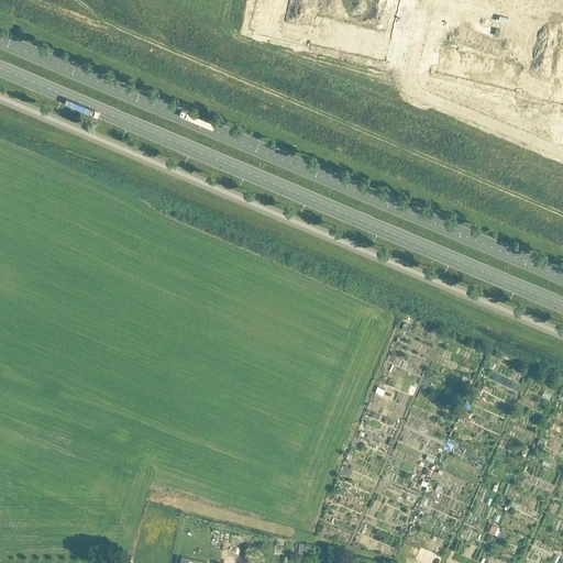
[(274,0),(263,0),(261,10),(284,14),(287,3),(274,0)]
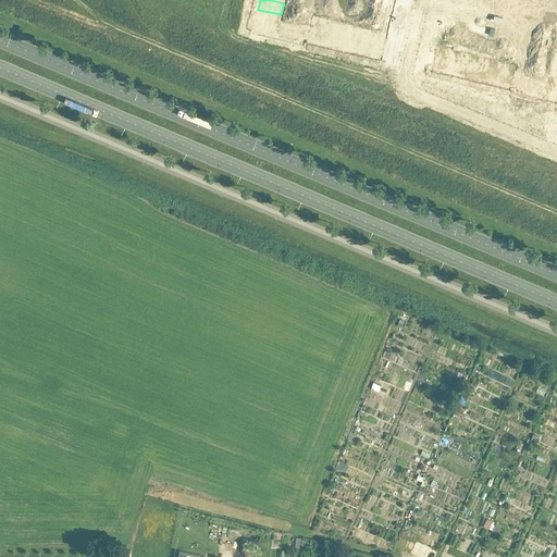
[(258,10),(256,21),(279,26),(281,14),(258,10)]
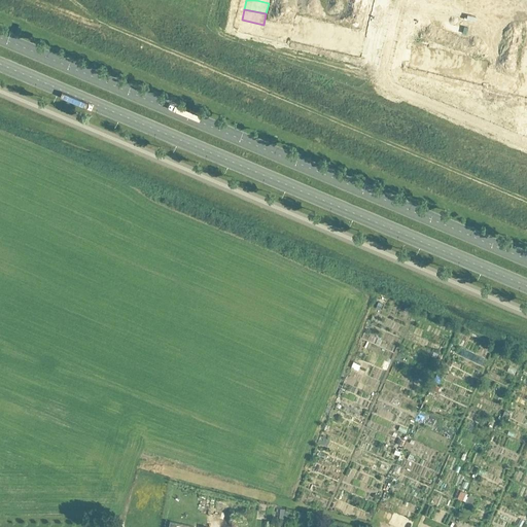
[(320,24),(315,45),(325,47),(330,26),(320,24)]
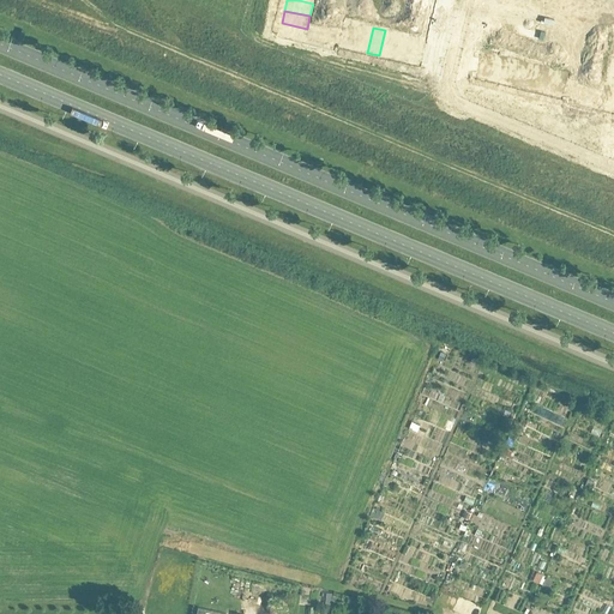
[(482,56),(477,78),(489,80),(494,59),(482,56)]
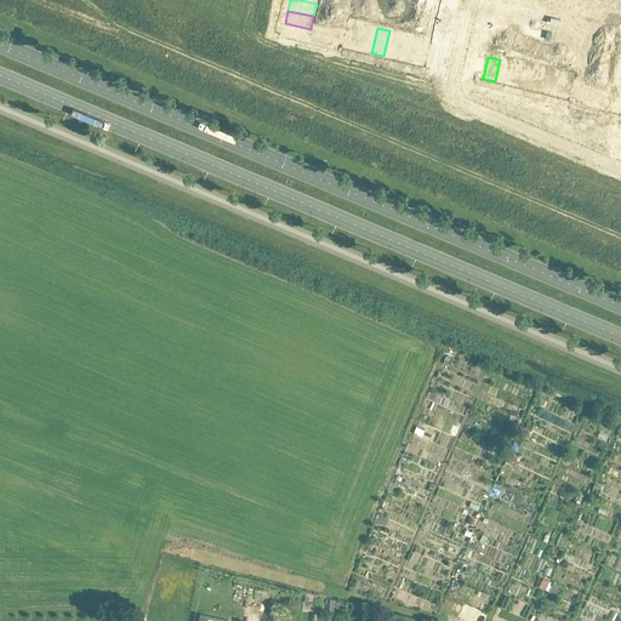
[(500,60),(495,81),(507,85),(512,62),(500,60)]
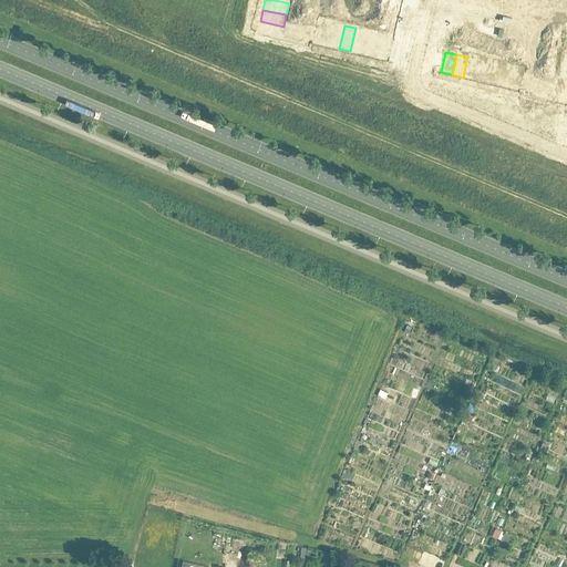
[(467,57),(463,78),(473,80),(478,60),(467,57)]
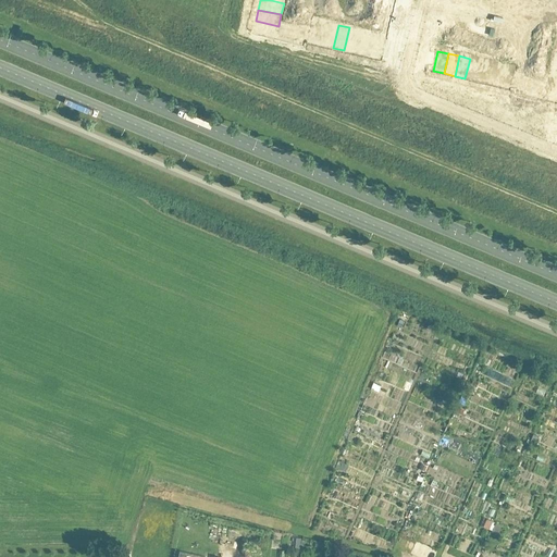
[(470,59),(465,78),(475,81),(481,61),(470,59)]
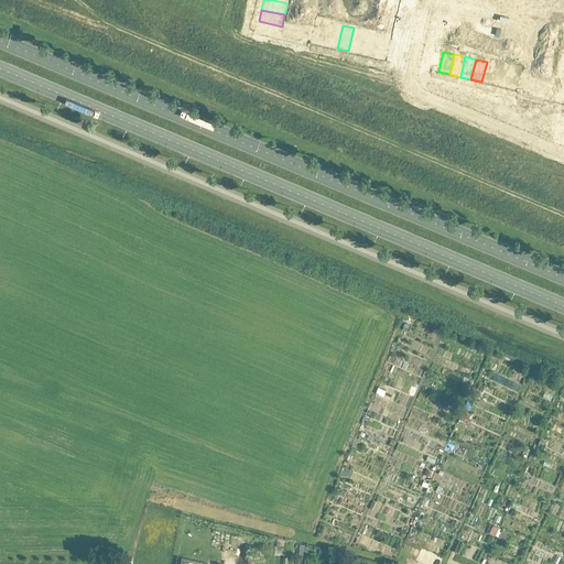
[(487,62),(481,82),(492,84),(497,64),(487,62)]
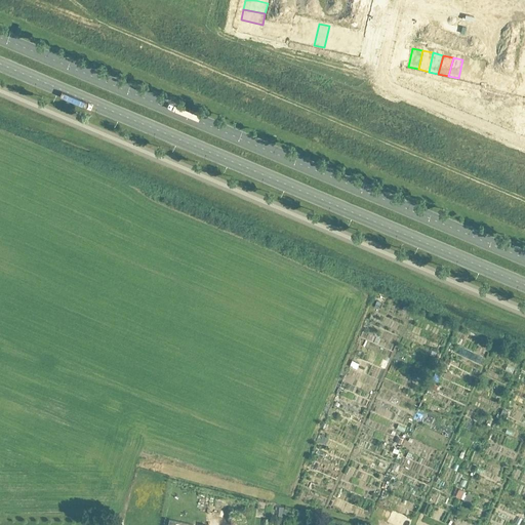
[(462,59),(458,78),(469,81),(473,63),(462,59)]
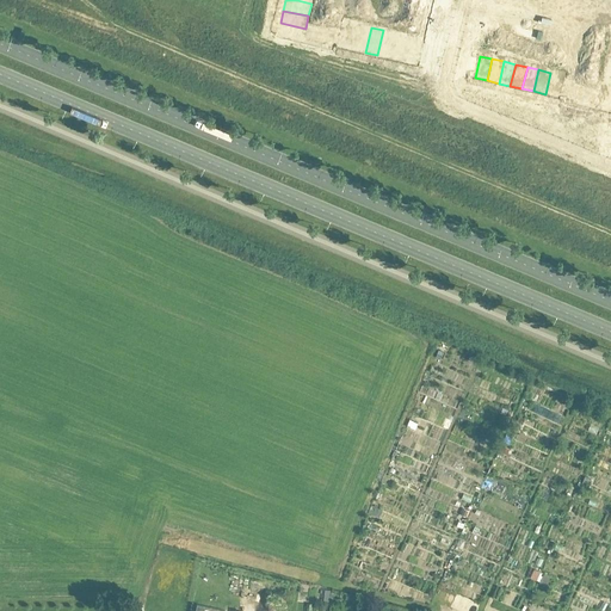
[(550,73),(545,94),(557,97),(563,75),(550,73)]
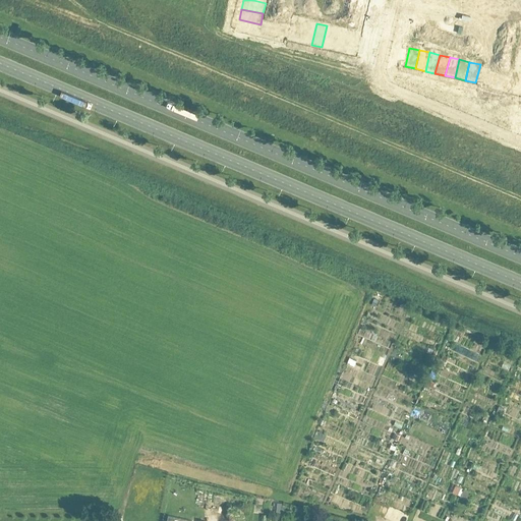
[(520,83),(514,82),(512,93),(520,95),(520,83)]
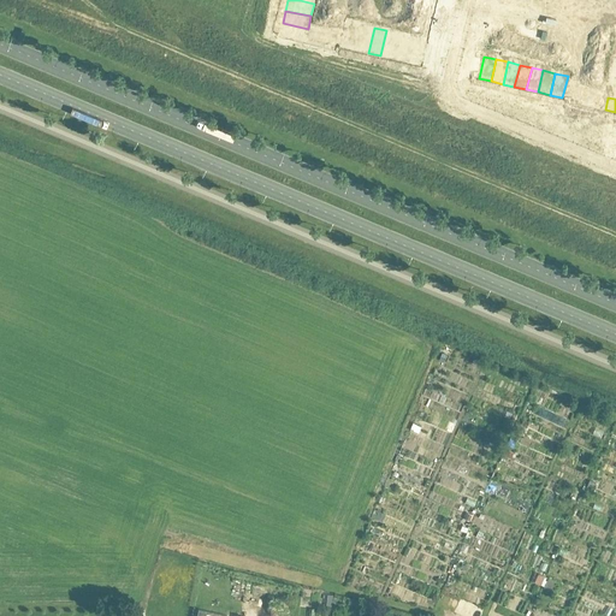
[(451,431),(454,420),(438,416),(436,427),(451,431)]
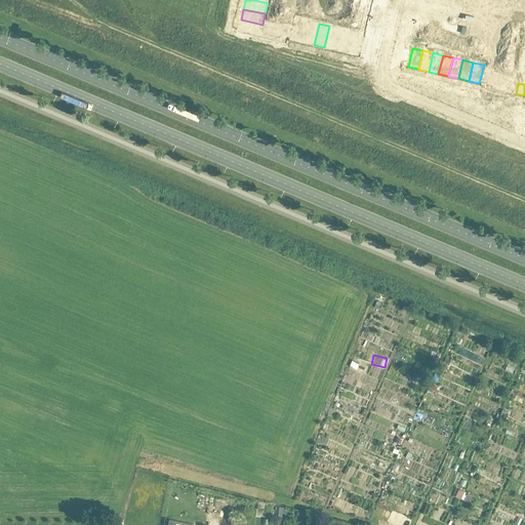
[(352,361),(350,366),(357,369),(359,364),(352,361)]
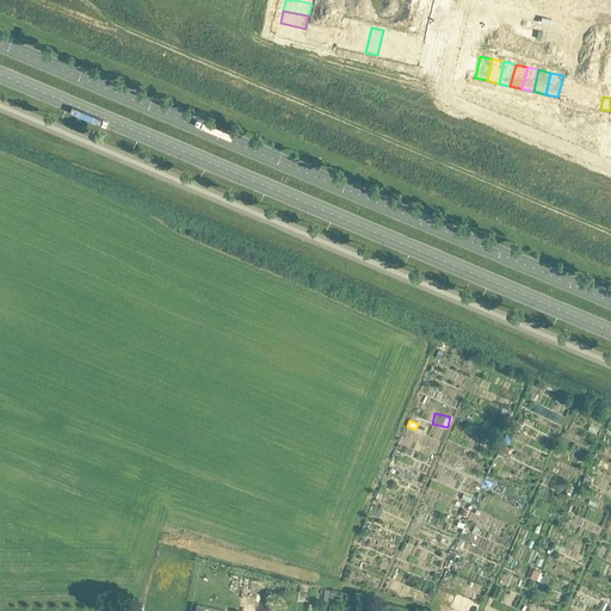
[(425,424),(415,448),(432,454),(440,430),(425,424)]
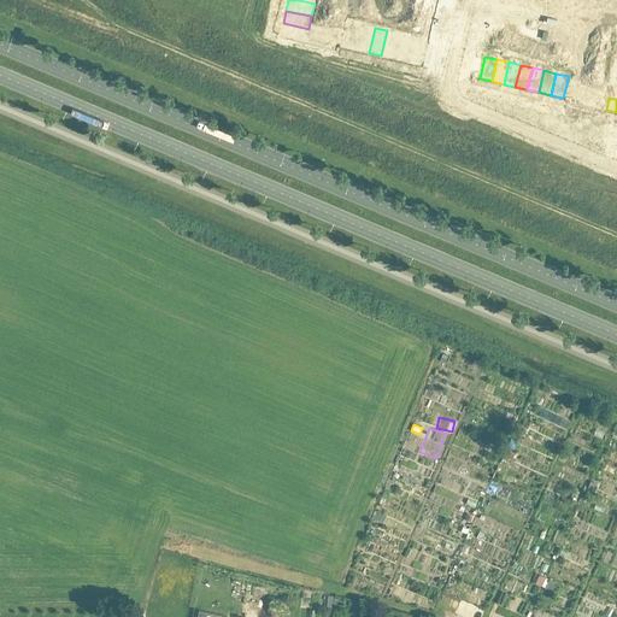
[(513,452),(526,458),(532,447),(519,441),(513,452)]
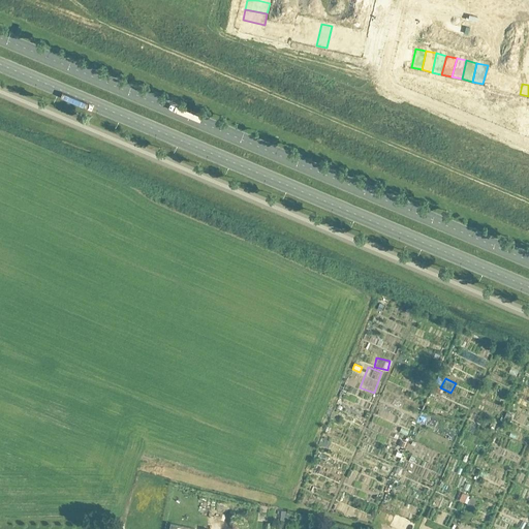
[(475,394),(476,387),(466,385),(464,391),(475,394)]
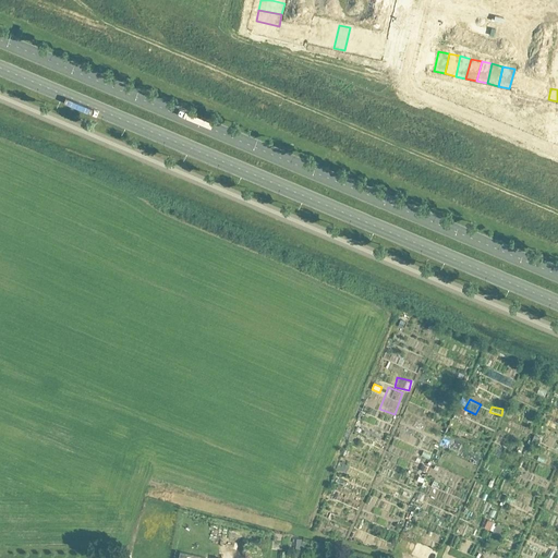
[(505,419),(519,426),(524,415),(510,409),(505,419)]
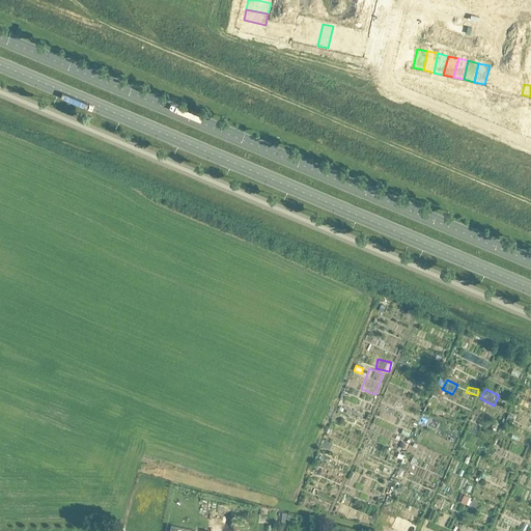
[(508,414),(505,421),(510,423),(513,417),(508,414)]
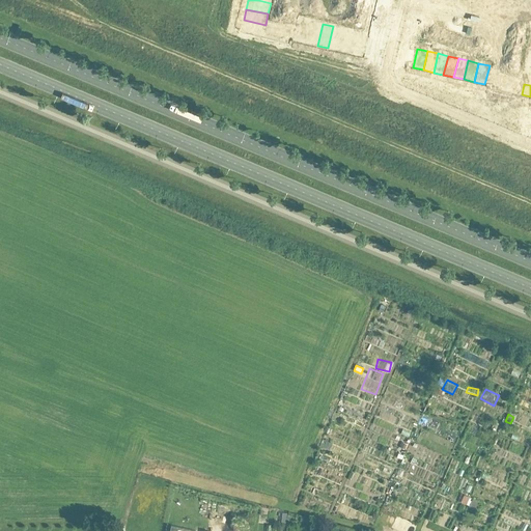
[(407,475),(421,480),(424,471),(410,466),(407,475)]
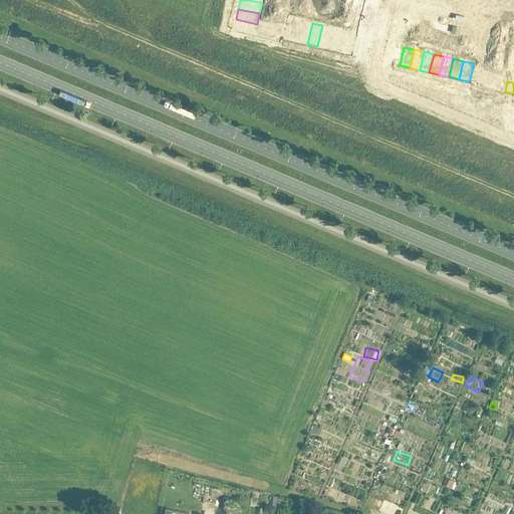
[(403,475),(411,479),(415,469),(406,466),(403,475)]
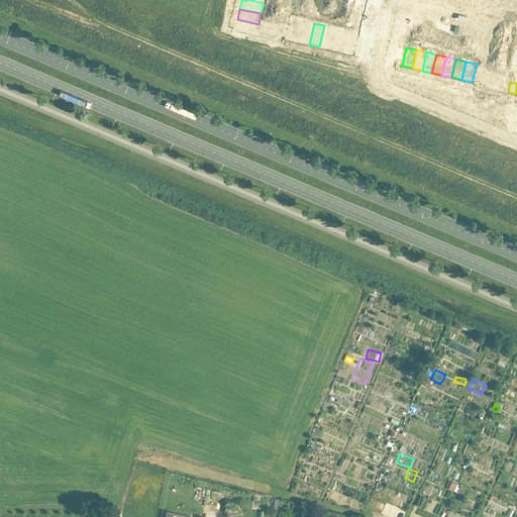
[(451,485),(448,492),(456,495),(459,488),(451,485)]
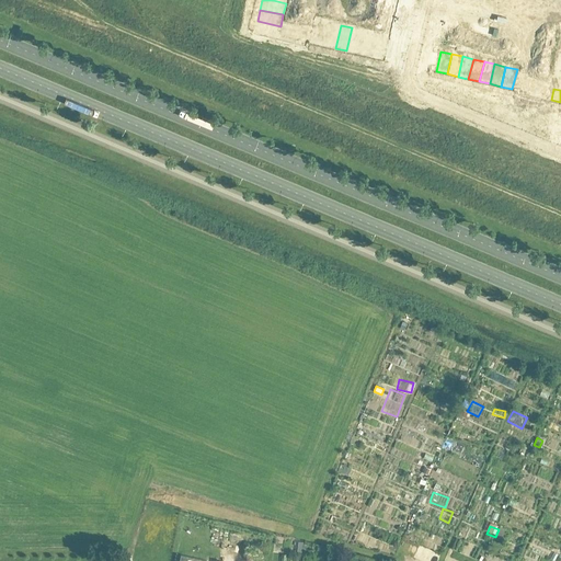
[(318,554),(320,547),(313,545),(311,552),(318,554)]
